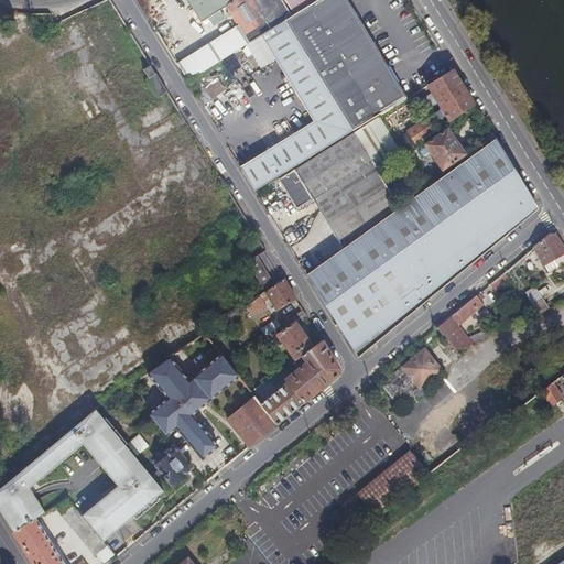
[(284,20),(293,14),(284,0),(186,0),(201,22),(208,18),(212,22),(223,15),(219,9),(226,6),(239,25),(175,64),(186,82),(260,35),(284,20)]
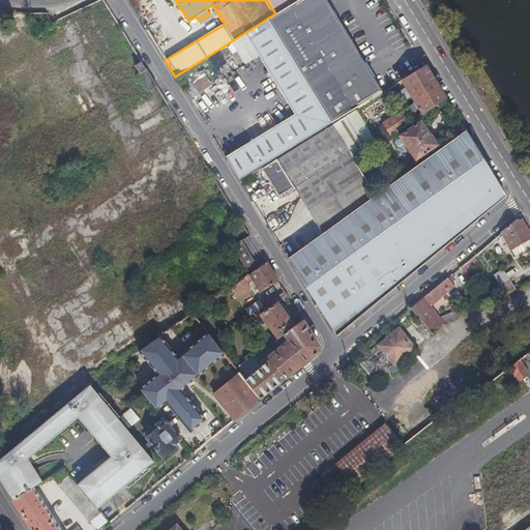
[(267,0),(275,13),(297,0),(267,0)]
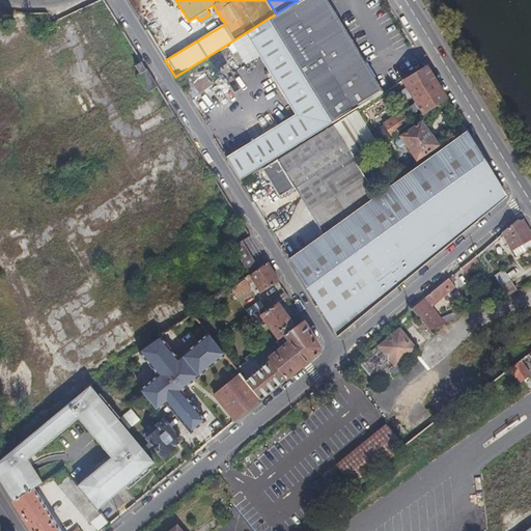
[(298,0),(276,14),(268,19),(333,123),(357,108),(384,91),(327,0),(298,0)]
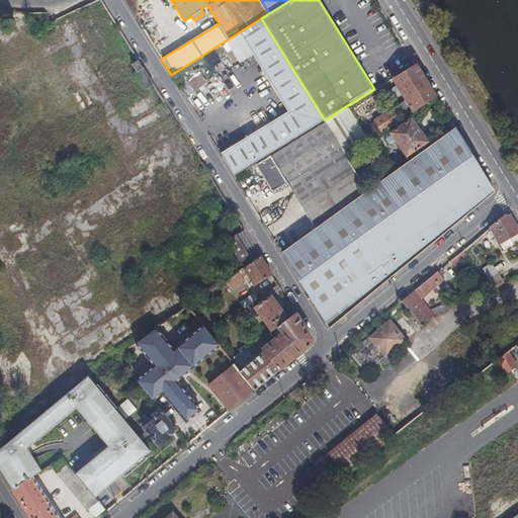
[(134,8),(157,47),(172,37),(177,37),(177,28),(172,18),(164,23),(164,31),(156,19),(149,19),(156,15),(154,13),(161,9),(140,8),(138,4),(134,6),(134,8)]
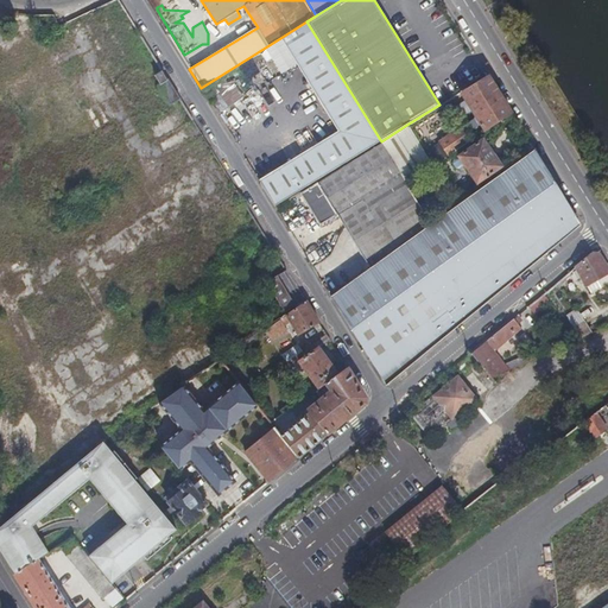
[(306,21),(280,38),(339,131),(259,181),(276,208),(299,192),(381,141),(306,21)]
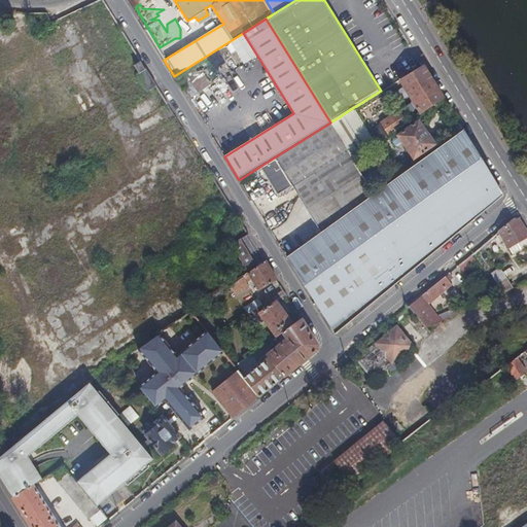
[(156,85),(141,61),(127,70),(132,77),(137,74),(147,91),(156,85)]
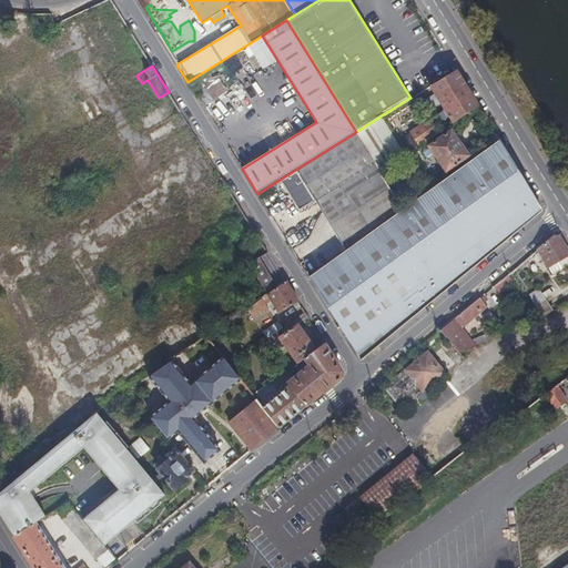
[(444,111),(434,117),(443,130),(478,107),(465,85),(455,70),(430,85),(439,100),(439,103),(444,111)]
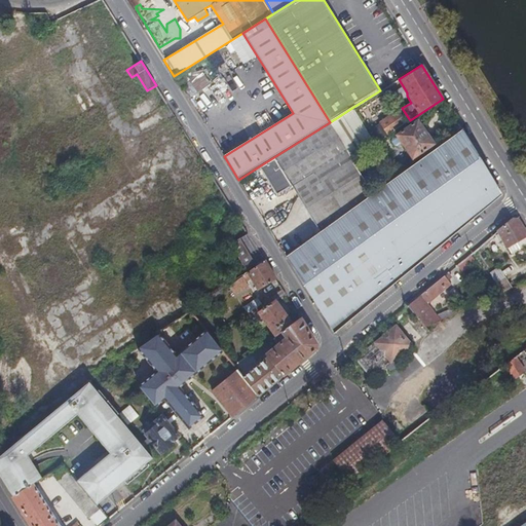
[(201,70),(189,79),(200,94),(213,84),(201,70)]
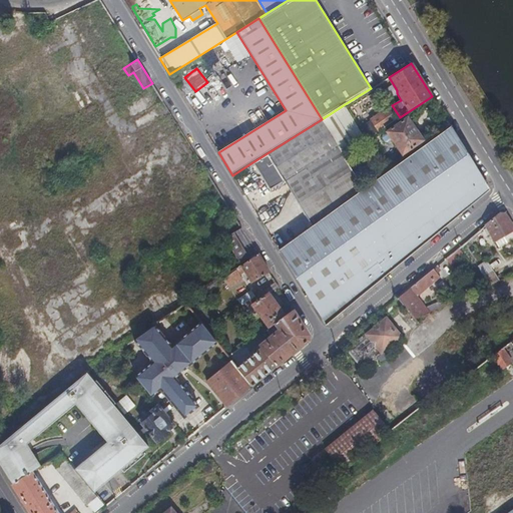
[(322,119),(252,162),(271,189),(284,180),(289,189),(339,156),(367,139),(345,104),(322,119)]
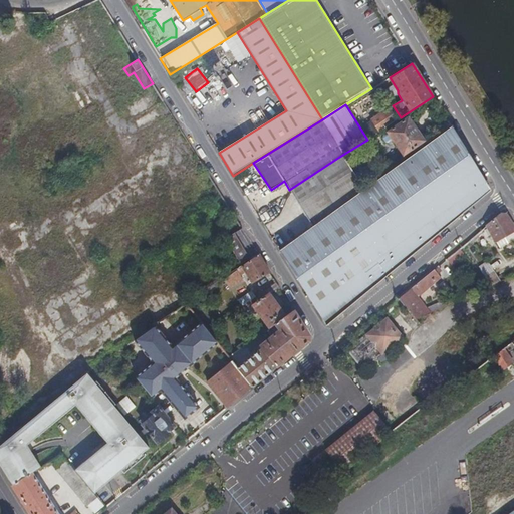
[(393,105),(389,108),(397,120),(401,117),(393,105)]
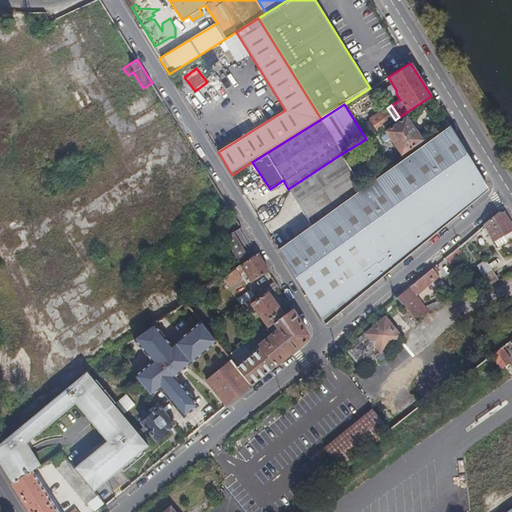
[(377,131),(395,120),(387,108),(383,106),(377,110),(378,111),(369,117),(377,131)]
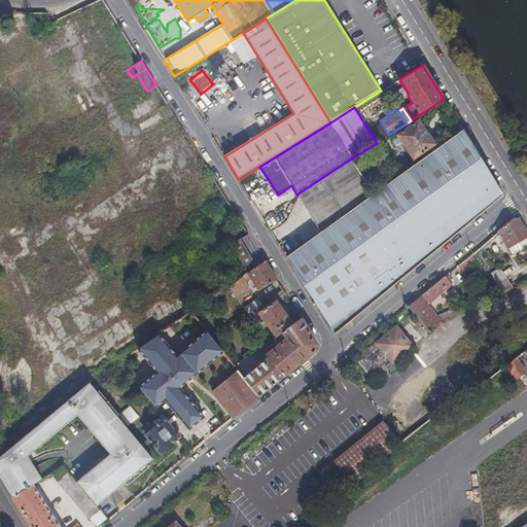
[(434,144),(419,121),(398,135),(414,159),(434,144)]
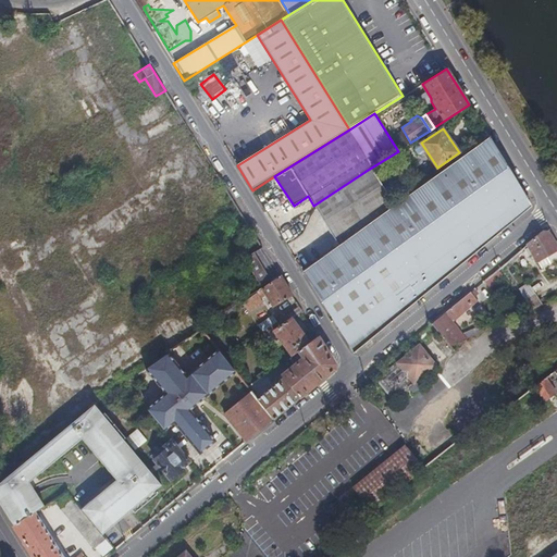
[(449,274),(500,232),(532,207),(527,198),(508,168),(489,137),(394,206),(338,246),(302,271),(324,306),(354,353),(449,274)]
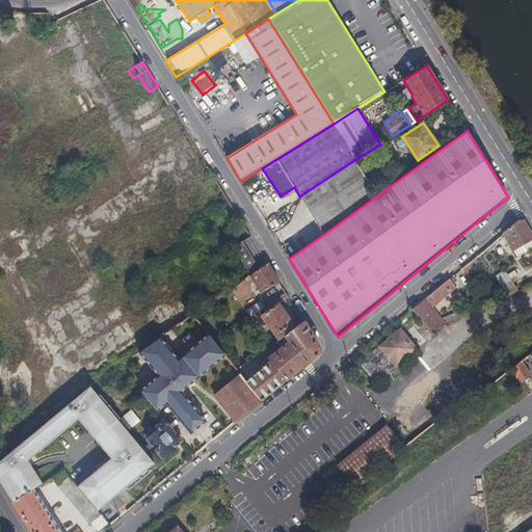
[(323,235),(376,196),(351,162),(299,196),(323,235)]
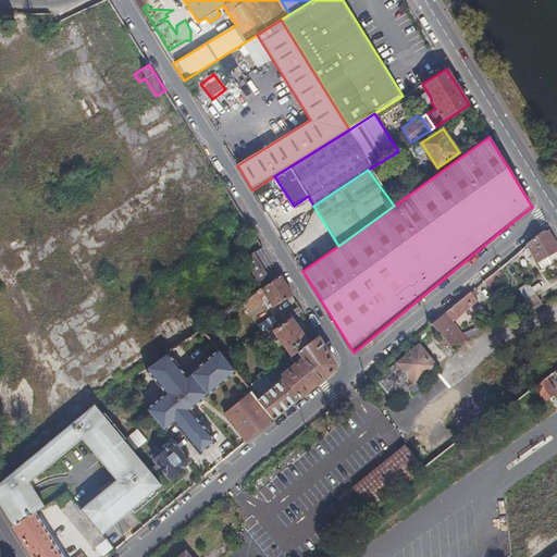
[(539,261),(556,250),(556,245),(549,233),(544,232),(529,245),(539,261)]
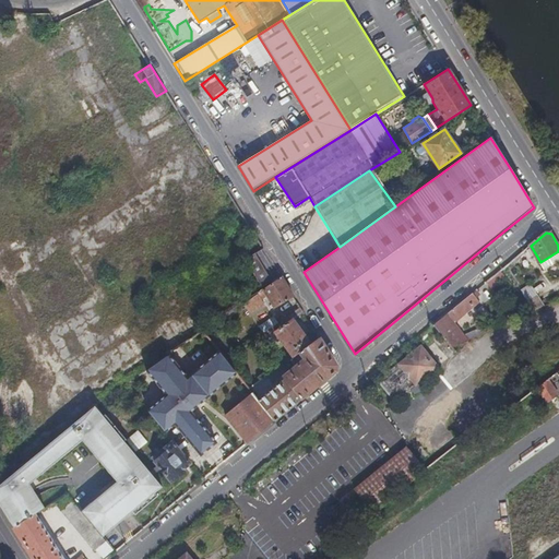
[(545,269),(558,260),(558,251),(540,262),(545,269)]
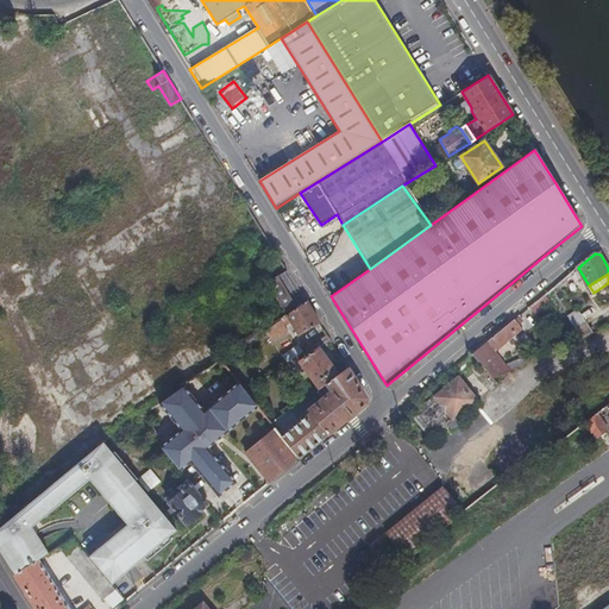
[(313,312),(306,301),(286,315),(300,334),(319,322),(313,312)]
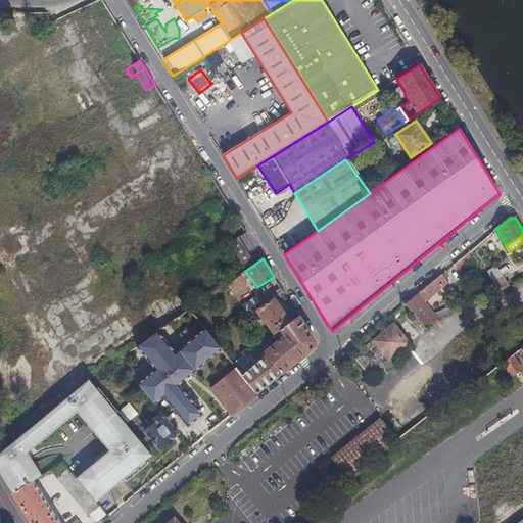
[(425,323),(439,317),(428,302),(452,282),(448,279),(452,275),(447,270),(439,277),(409,302),(425,323)]
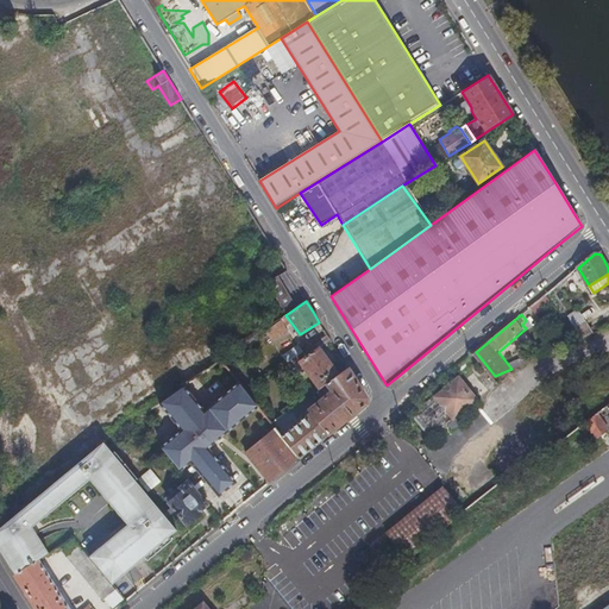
[(271,341),(288,331),(280,319),(264,331),(271,341)]
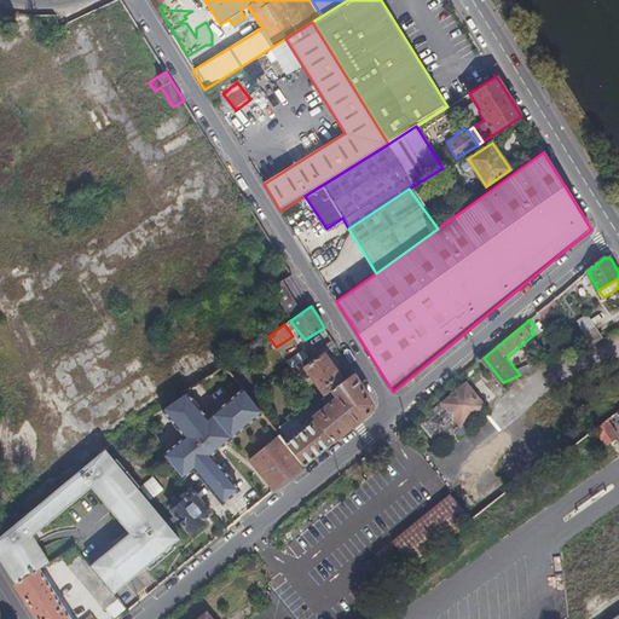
[(603,339),(595,327),(578,333),(586,346),(603,339)]
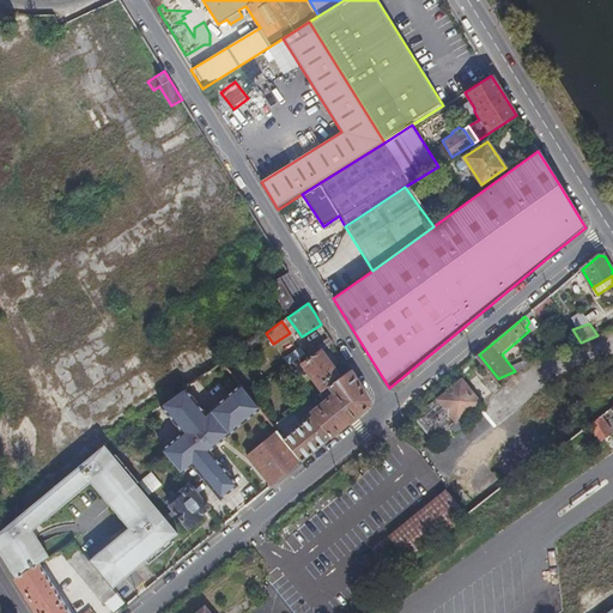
[(249,359),(267,347),(260,337),(242,350),(249,359)]
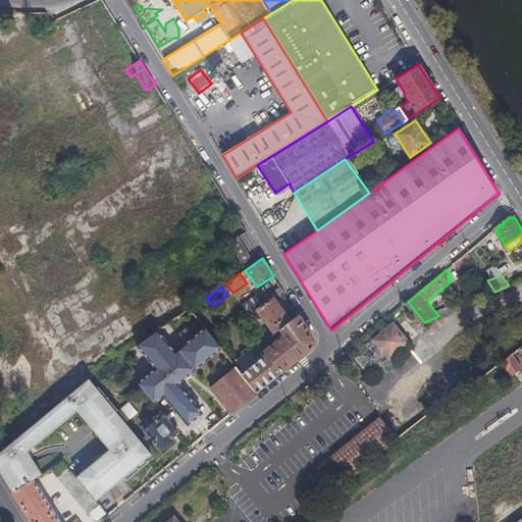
[(279,329),(291,321),(270,294),(259,302),(253,306),(274,334),(279,329)]
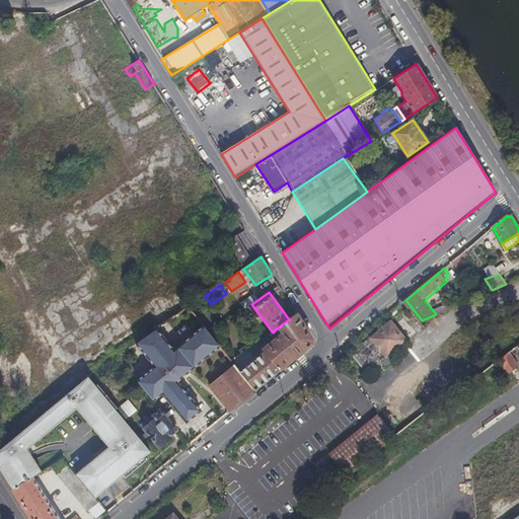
[(253,294),(240,302),(244,309),(251,304),(257,300),(253,294)]
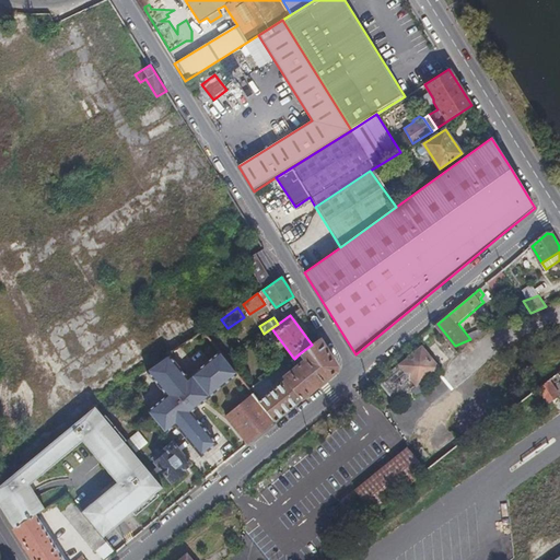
[(493,329),(490,323),(482,326),(486,333),(493,329)]
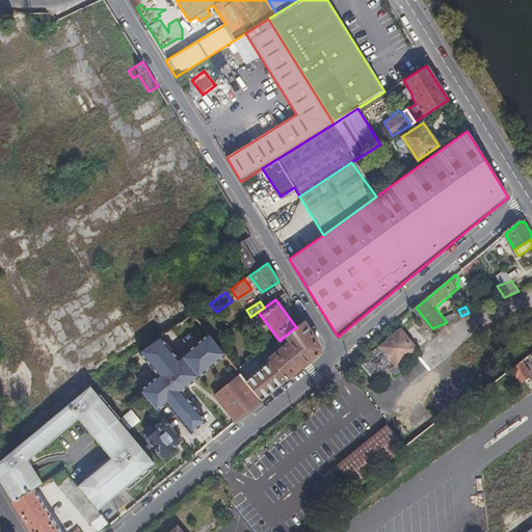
[(450,320),(461,316),(458,310),(448,315),(450,320)]
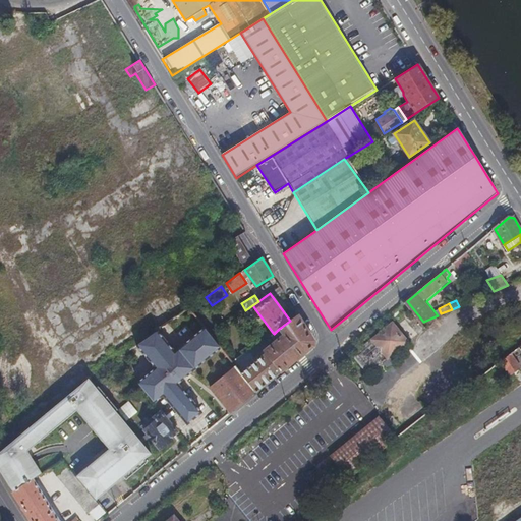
[(290,321),(279,329),(284,336),(264,351),(266,353),(241,373),(256,392),(287,367),(313,345),(313,340),(297,315),(290,321)]
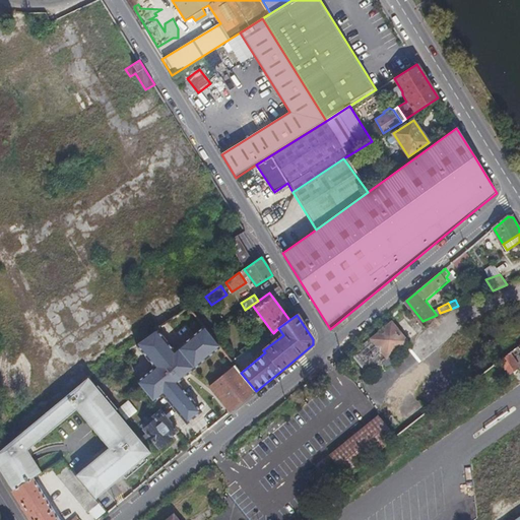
[(410,338),(395,320),(355,351),(371,371),(385,360),(388,364),(396,363),(397,355),(394,351),(410,338)]
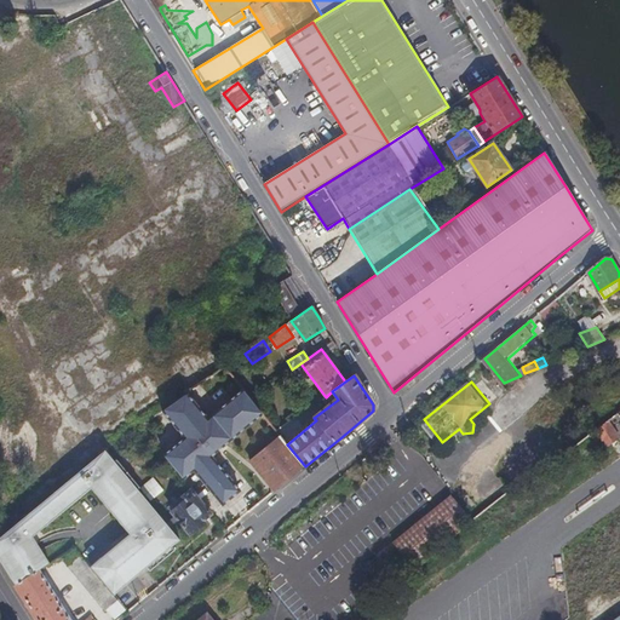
[(184,437),(164,454),(183,480),(194,470),(223,505),(240,491),(212,455),(263,414),(242,389),(207,418),(188,394),(162,411),(184,437)]
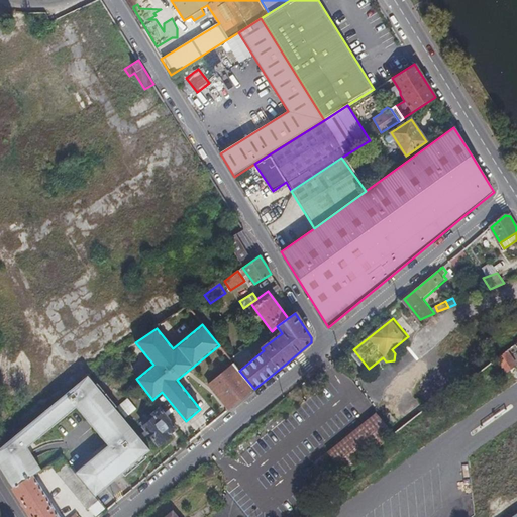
[(508,370),(515,364),(505,350),(497,356),(508,370)]
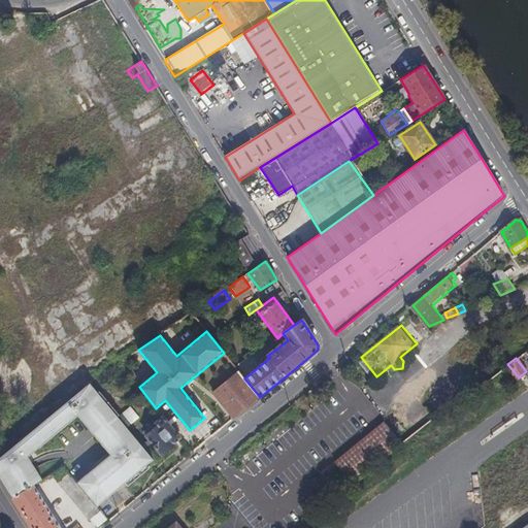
[(244,378),(238,370),(212,392),(234,419),(248,407),(260,397),(244,378)]
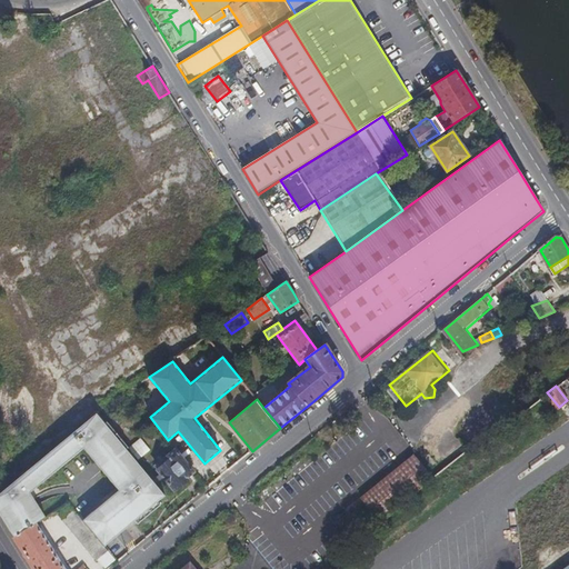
[(36,523),(45,517),(30,492),(89,456),(119,491),(145,470),(127,449),(129,448),(108,422),(106,423),(100,411),(70,435),(41,459),(0,492),(0,515),(13,537),(36,523)]
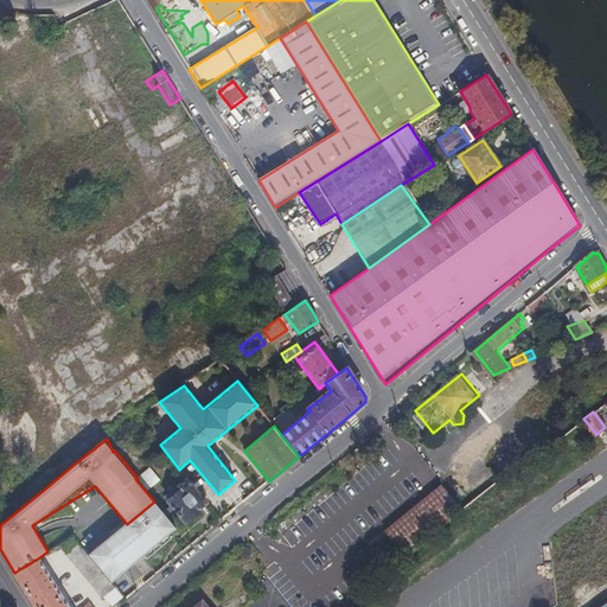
[(202,512),(199,509),(208,503),(186,478),(176,486),(179,491),(166,500),(186,525),(202,512)]
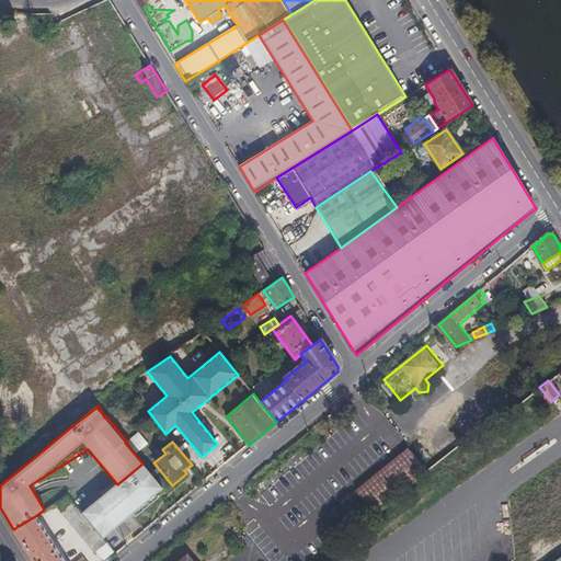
[(357,490),(362,494),(346,506),(335,516),(351,534),(427,471),(409,448),(357,490)]
